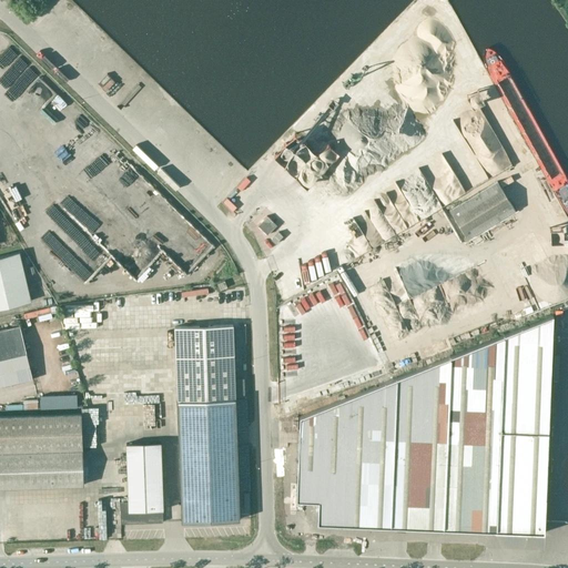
[(105,148),(111,141),(99,129),(93,135),(105,148)]
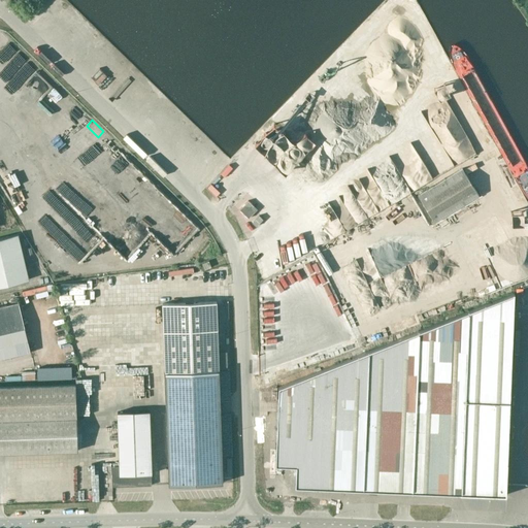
[(299,169),(310,150),(297,141),(293,150),(289,147),(286,152),(283,150),(276,161),(294,171),(297,168),(299,169)]
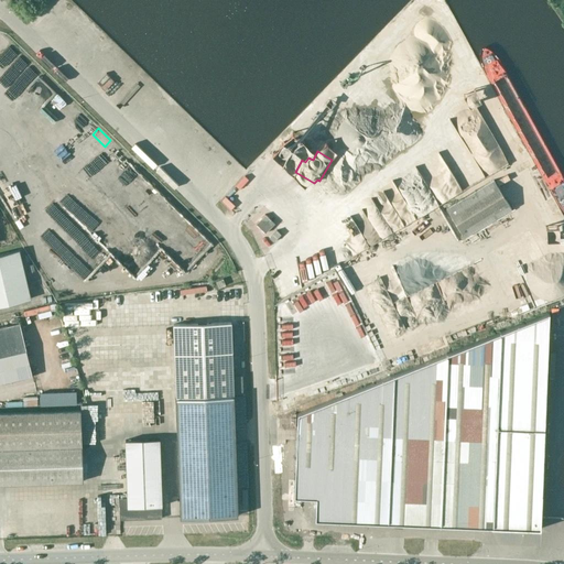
[(494,180),(446,209),(464,237),(511,208),(494,180)]
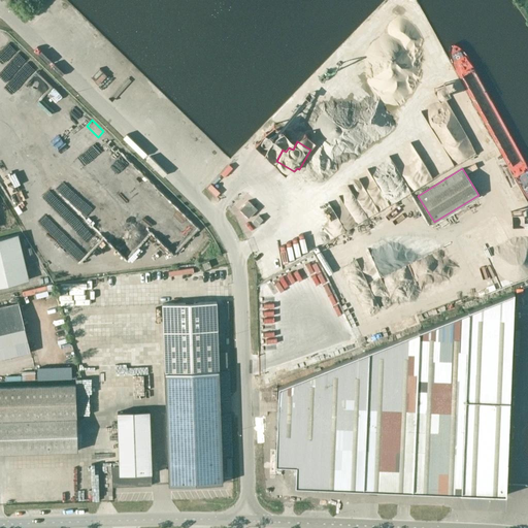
[(257,209),(249,200),(239,209),(249,218),(257,209)]
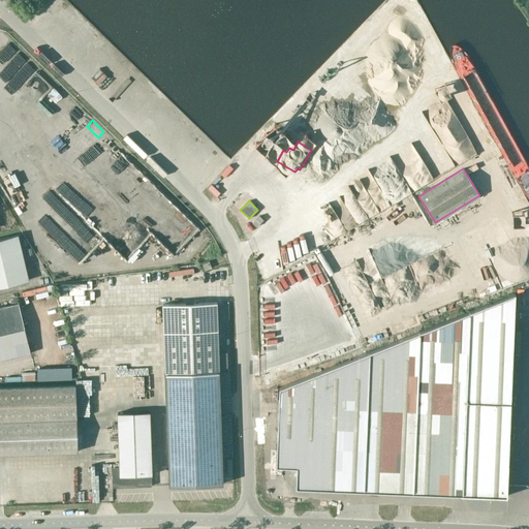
[(256,227),(263,220),(259,216),(252,223),(256,227)]
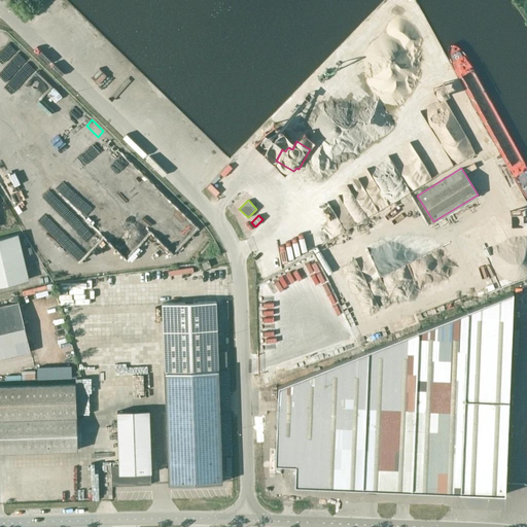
[(35,233),(39,243),(54,237),(48,226),(35,233)]
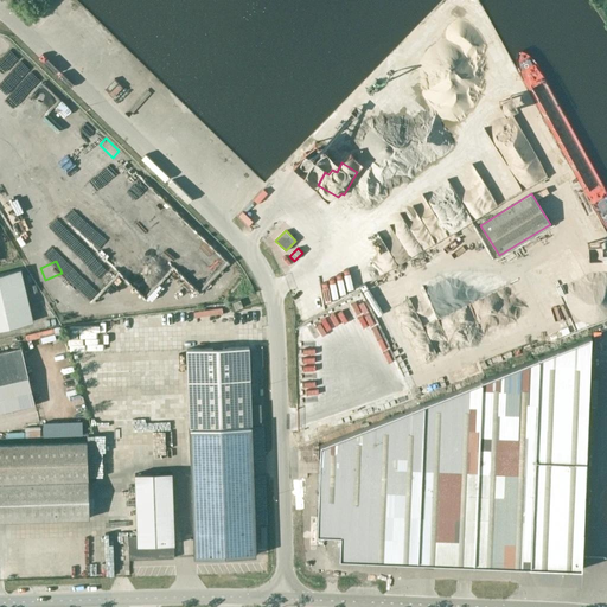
[(20,269),(0,273),(0,328),(32,321),(20,269)]
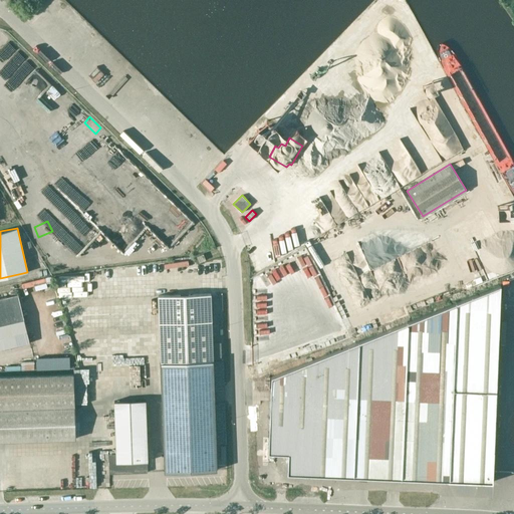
[(37,243),(30,244),(31,253),(38,252),(37,243)]
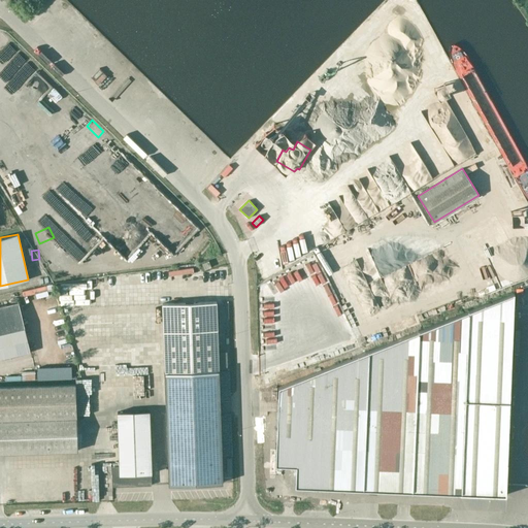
[(211,267),(209,263),(208,261),(201,264),(204,270),(211,267)]
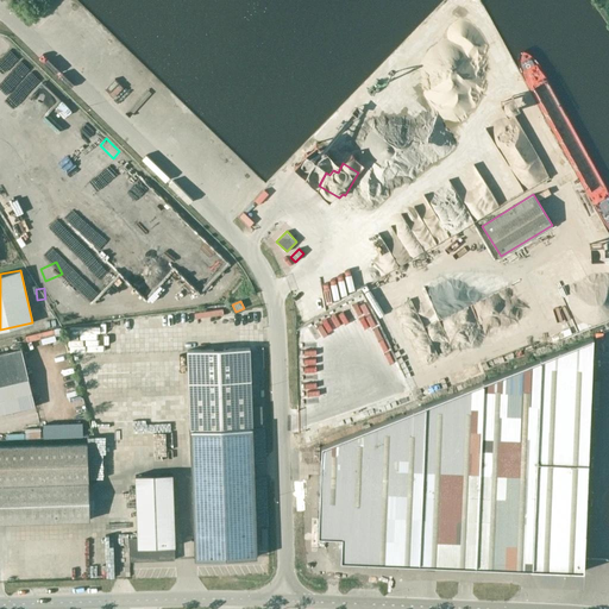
[(51,326),(23,333),(39,393),(43,391),(44,400),(56,396),(54,387),(70,383),(68,372),(76,370),(66,328),(52,332),(51,326)]
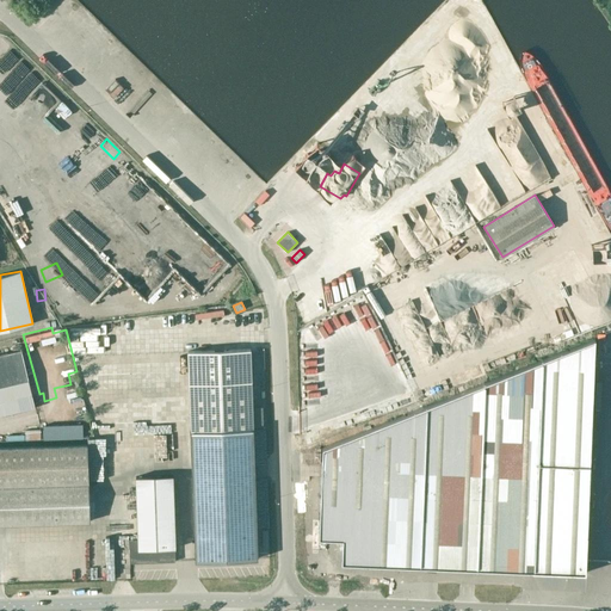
[(594,339),(322,448),(320,514),(319,537),(343,538),(343,562),(365,563),(366,563),(366,565),(368,565),(368,563),(420,566),(420,567),(423,567),(423,566),(476,568),(476,569),(477,569),(477,568),(586,573),(594,339)]
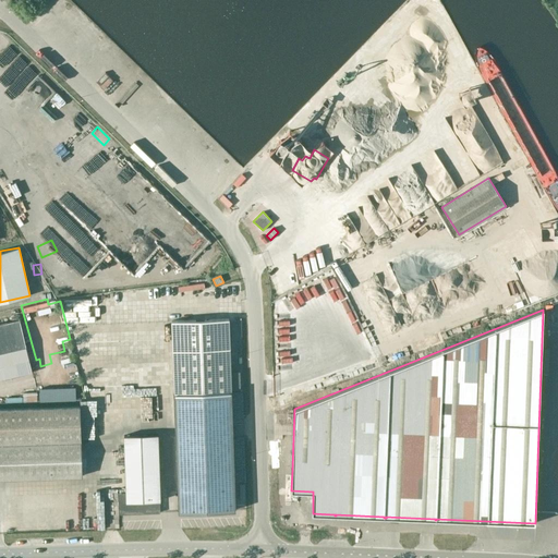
[(0,380),(33,373),(20,319),(0,324),(0,380)]
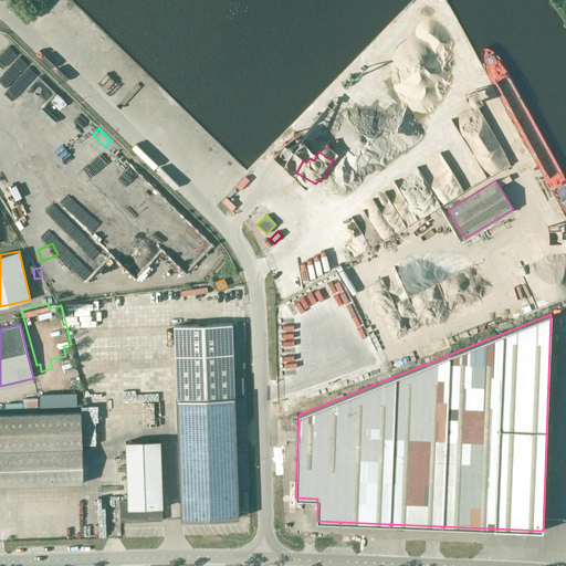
[(174,325),(175,355),(177,402),(234,401),(232,324),(174,325)]
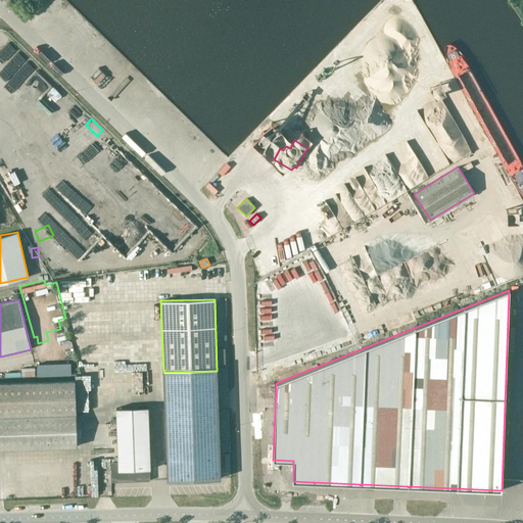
[(167,480),(221,478),(217,371),(163,372),(163,380),(167,460),(167,480)]
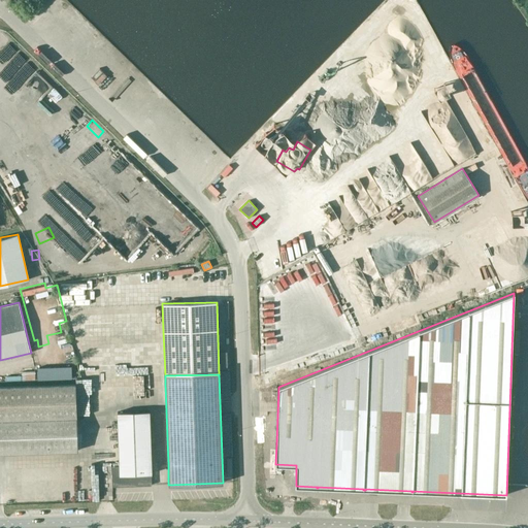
[(0,420),(76,418),(75,384),(0,386),(0,420)]
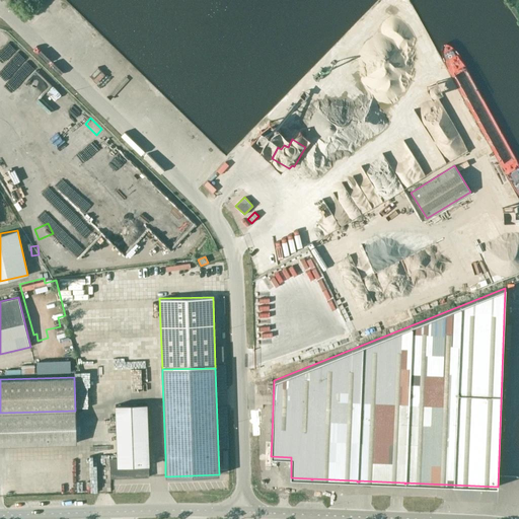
[(110,458),(110,477),(148,476),(148,465),(149,465),(147,404),(146,404),(146,397),(133,398),(134,404),(116,405),(118,451),(115,451),(115,458),(110,458)]
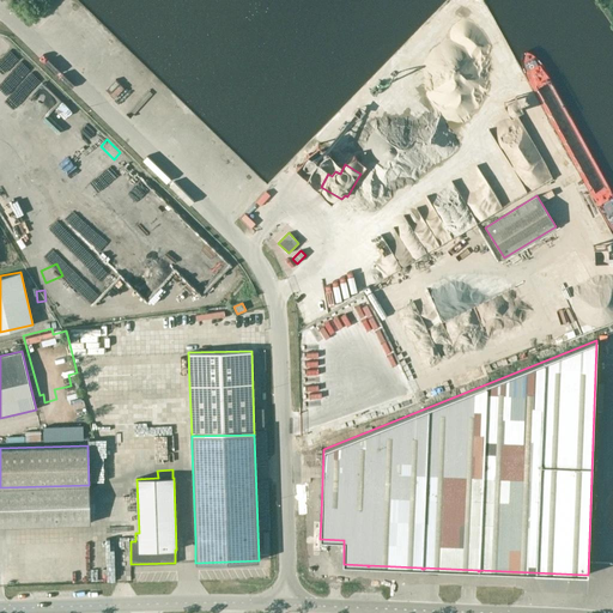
[(0,526),(91,523),(89,485),(0,487),(0,526)]
